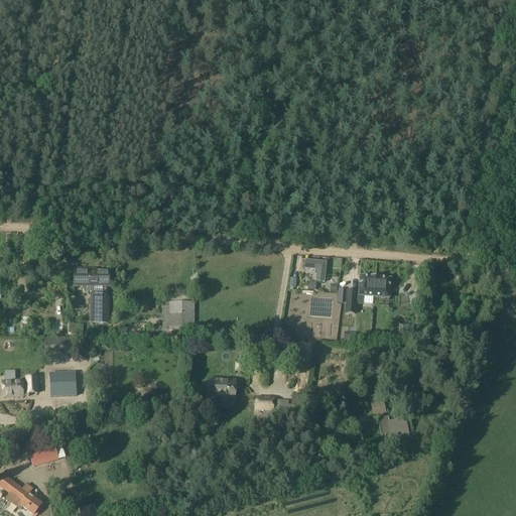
[(304,261),(304,269),(316,269),(316,282),(324,282),(325,262),(304,261)]
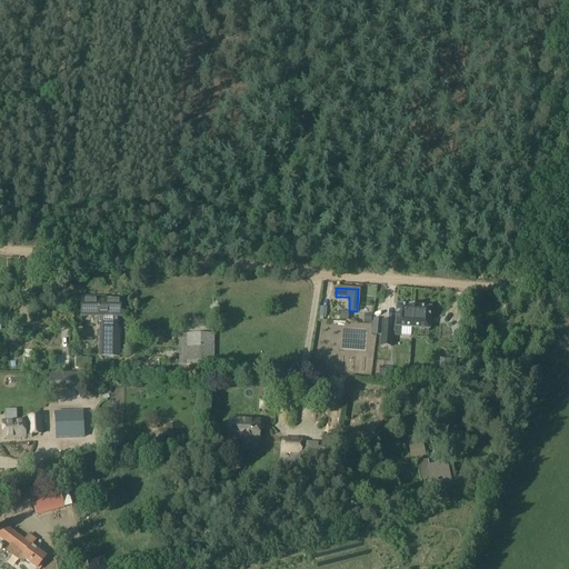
[(116,323),(116,317),(120,317),(120,300),(105,300),(105,298),(81,298),(80,317),(99,317),(100,323),(103,323),(102,357),(119,357),(119,330),(117,330),(117,323),(116,323)]
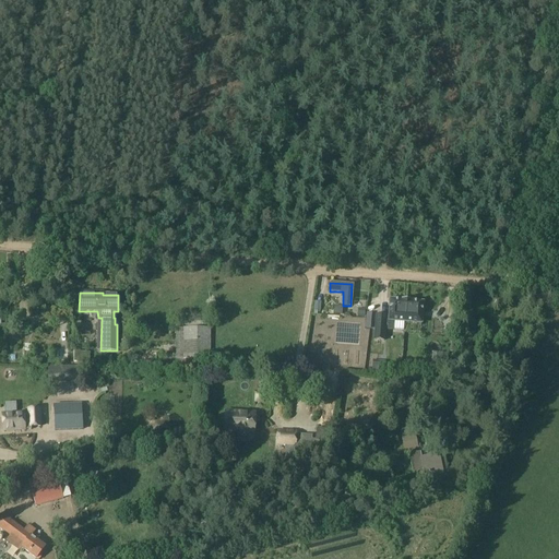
[(376,314),(373,340),(383,341),(385,320),(405,321),(407,300),(389,298),(388,316),(376,314)]
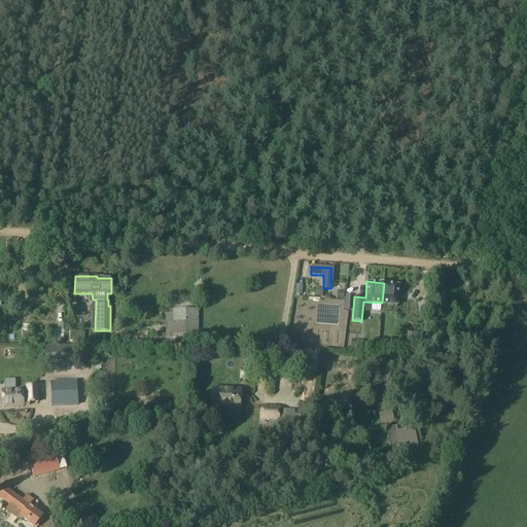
[(398,284),(384,283),(382,303),(397,304),(398,284)]
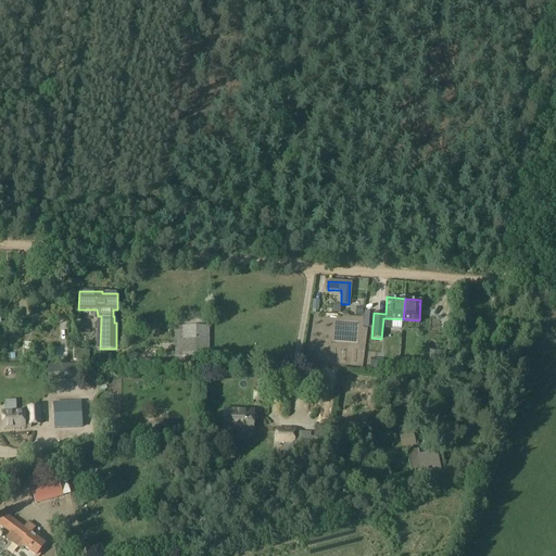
[(194,357),(205,357),(206,357),(209,357),(209,327),(174,326),(174,357),(184,357),(194,357)]
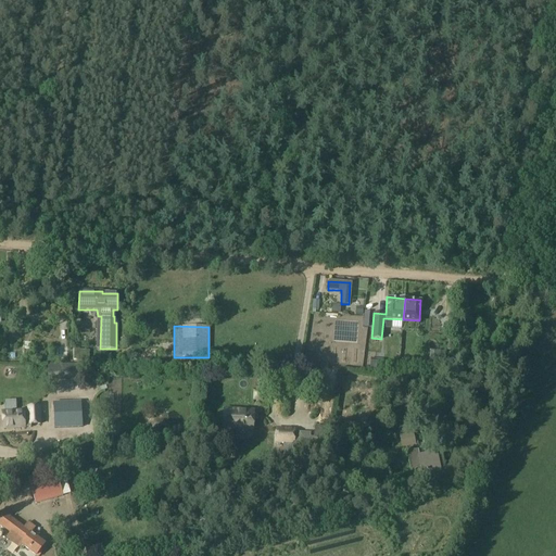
[(391,328),(390,337),(399,338),(400,329),(391,328)]
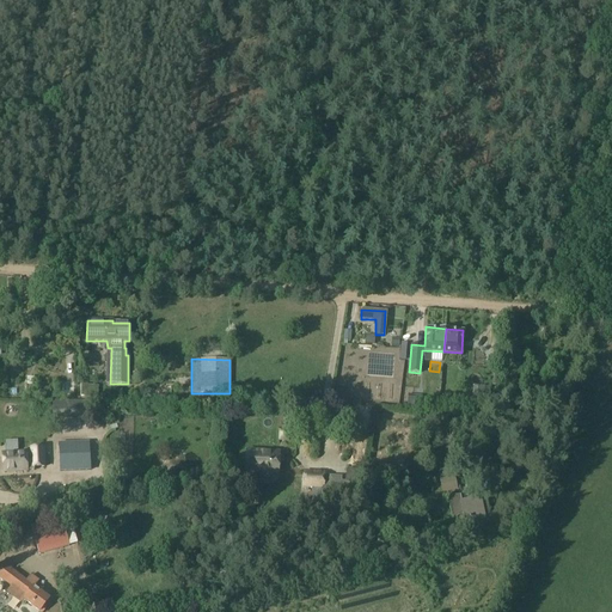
[(29,373),(34,381),(41,377),(35,369),(29,373)]
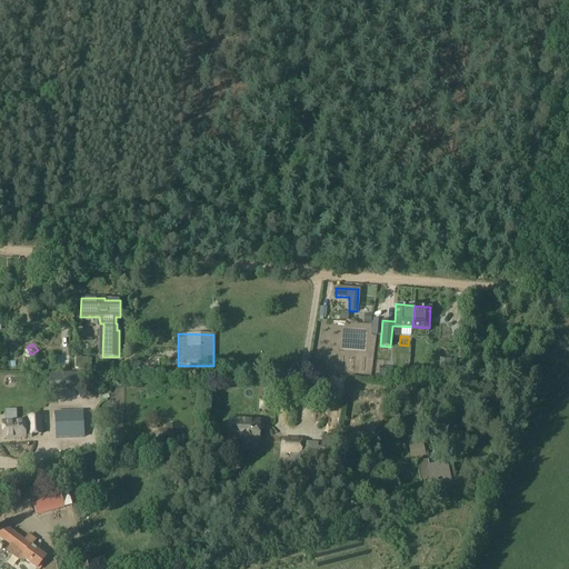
[(20,359),(27,355),(23,349),(17,353),(20,359)]
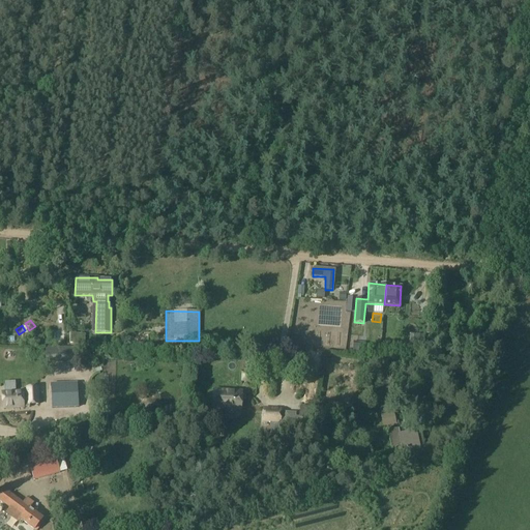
[(85,334),(67,333),(67,346),(84,347),(85,334)]
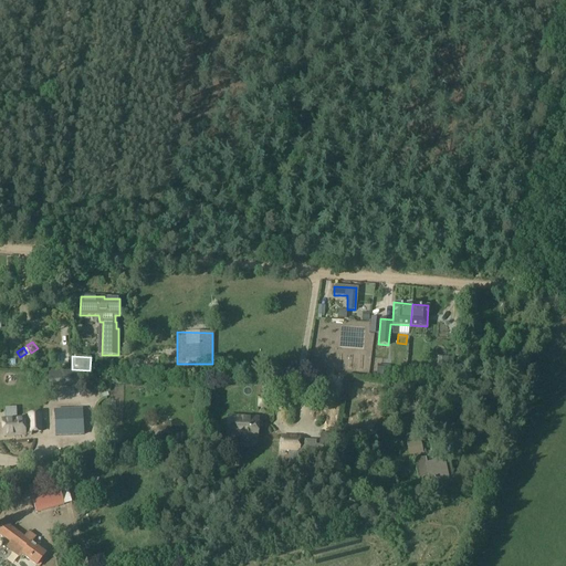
[(442,357),(440,371),(452,373),(454,359),(442,357)]
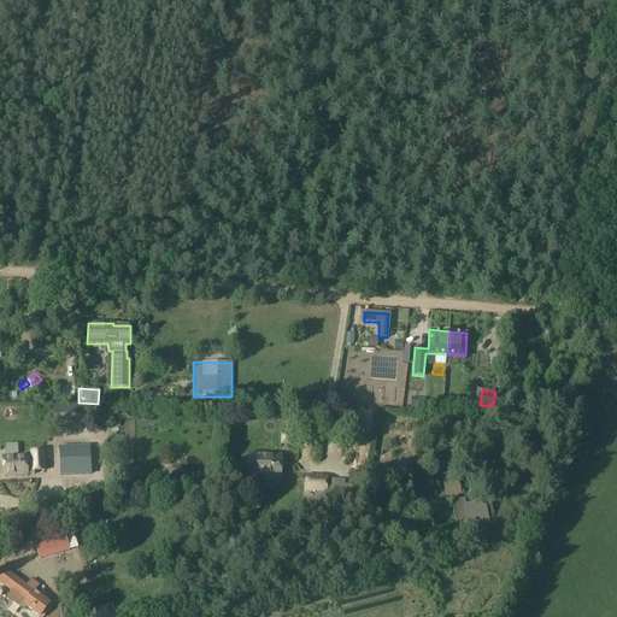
[(204,397),(204,406),(228,409),(229,397),(228,397),(216,397),(204,397)]
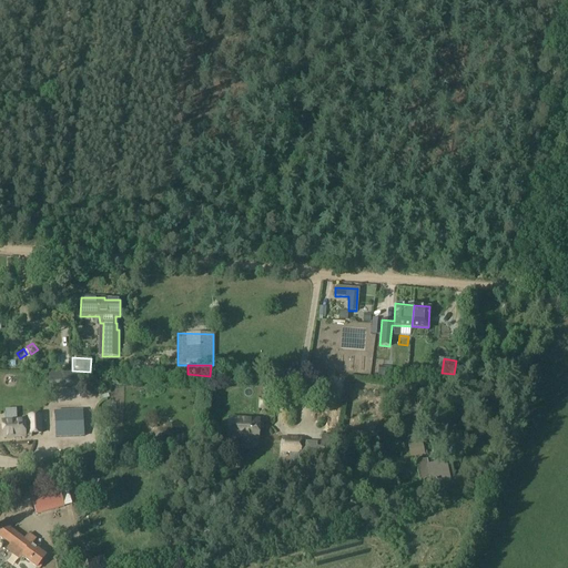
[(378,376),(378,377),(391,378),(391,377),(392,368),(384,367),(378,366),(378,376)]
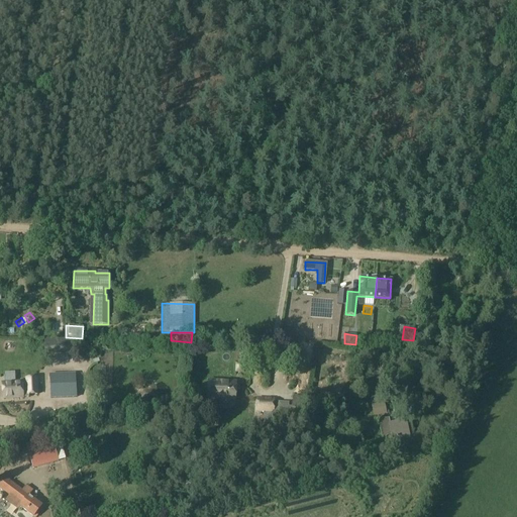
[(53,353),(53,338),(44,338),(43,353),(53,353)]
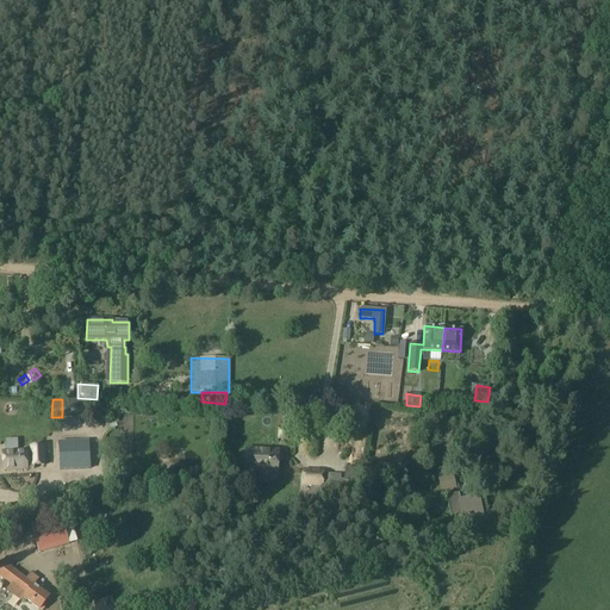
[(74,440),(75,425),(63,425),(63,440),(74,440)]
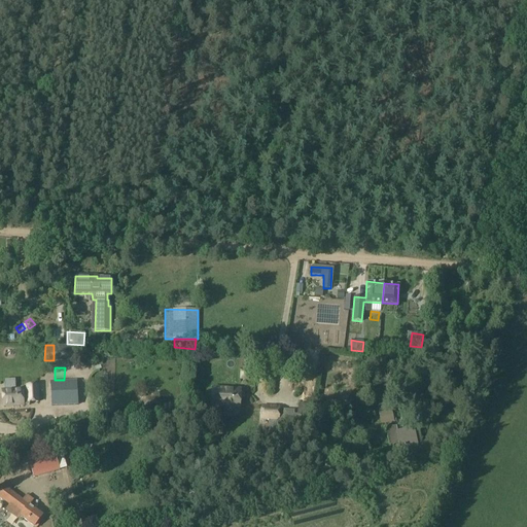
[(295,396),(307,399),(313,379),(302,376),(295,396)]
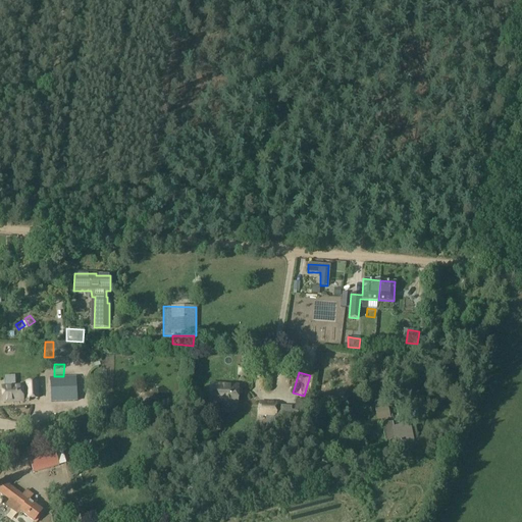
[(75,377),(50,378),(51,403),(76,402),(75,377)]
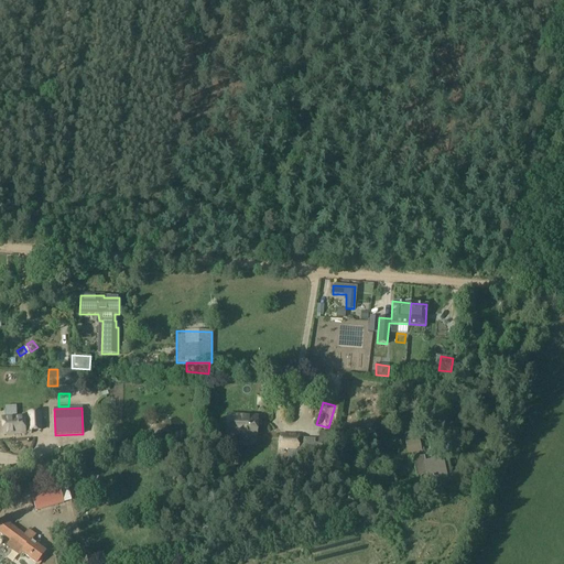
[(28,418),(1,420),(1,434),(28,433),(28,431),(40,431),(39,411),(28,412),(28,418)]
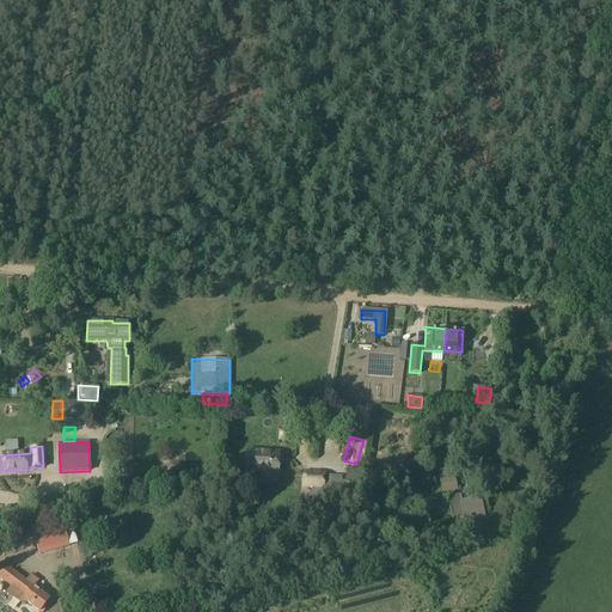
[(270,478),(273,477),(273,473),(276,473),(279,452),(246,451),(245,472),(261,473),(261,476),(263,477),(270,478)]
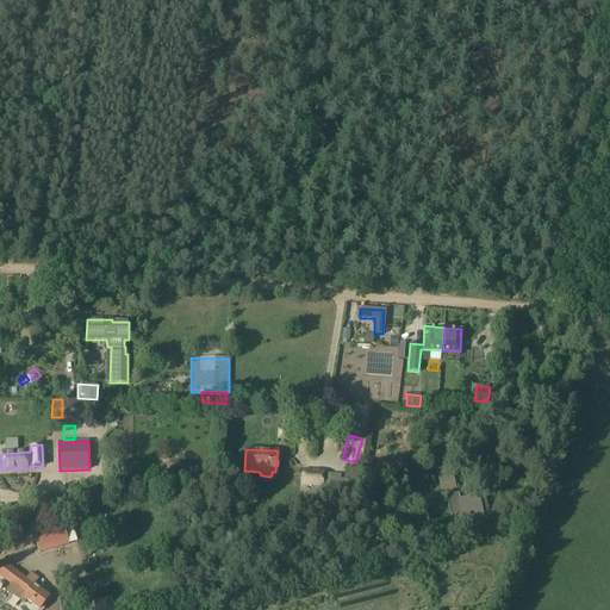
[(346,468),(343,480),(343,481),(354,483),(356,470),(346,468)]
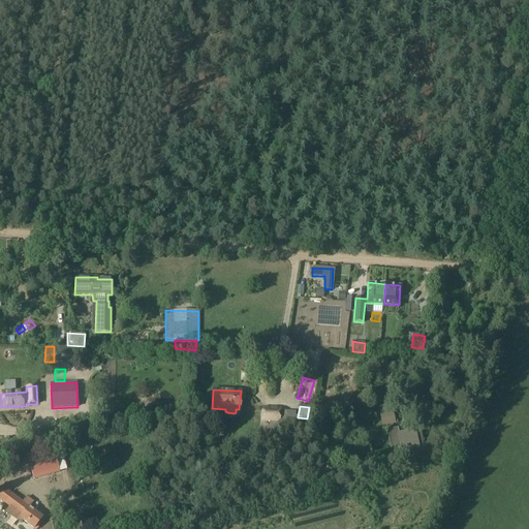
[(269,407),(269,422),(278,423),(279,411),(279,408),(269,407)]
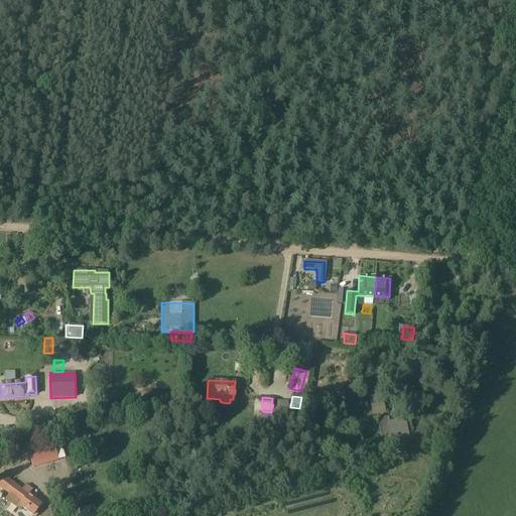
[(387,413),(384,399),(369,402),(372,416),(387,413)]
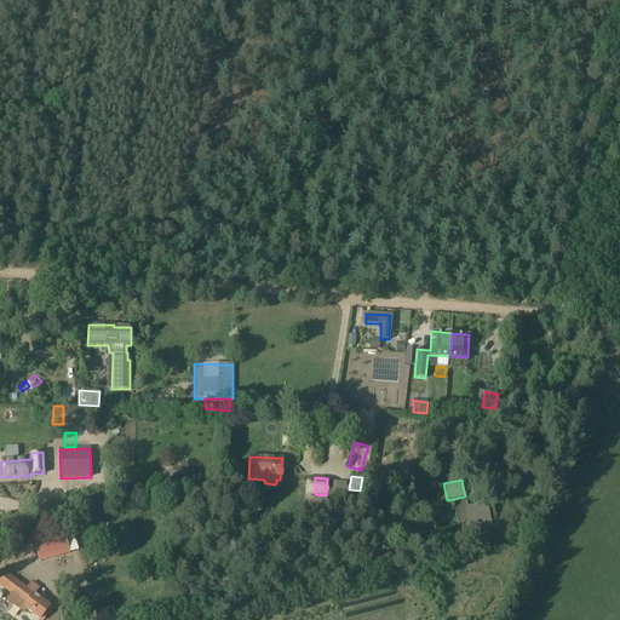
[(345,488),(345,499),(357,499),(360,491),(349,489),(345,488)]
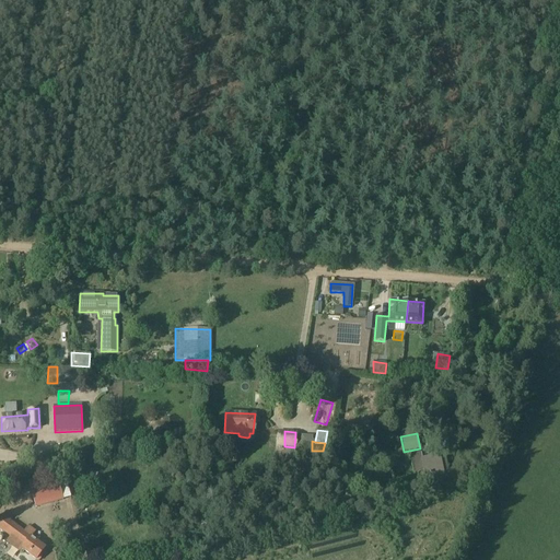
[(410,455),(413,473),(428,470),(430,480),(440,478),(438,468),(442,467),(440,454),(422,457),(421,453),(410,455)]
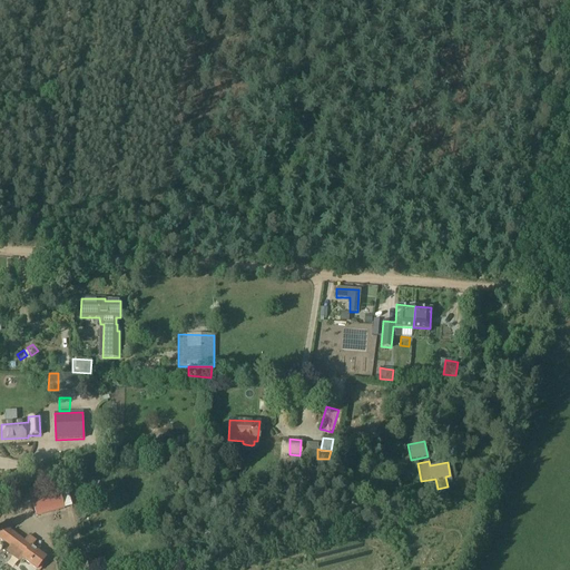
[(62,505),(57,489),(30,497),(36,513),(62,505)]
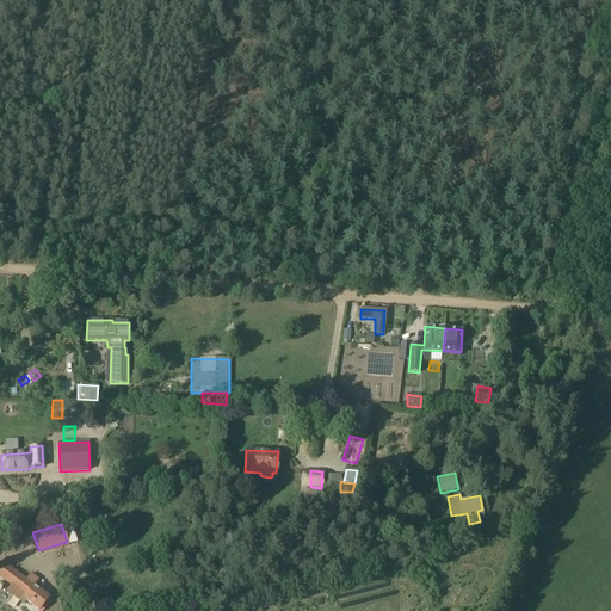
[(37,562),(67,553),(65,543),(34,553),(37,562)]
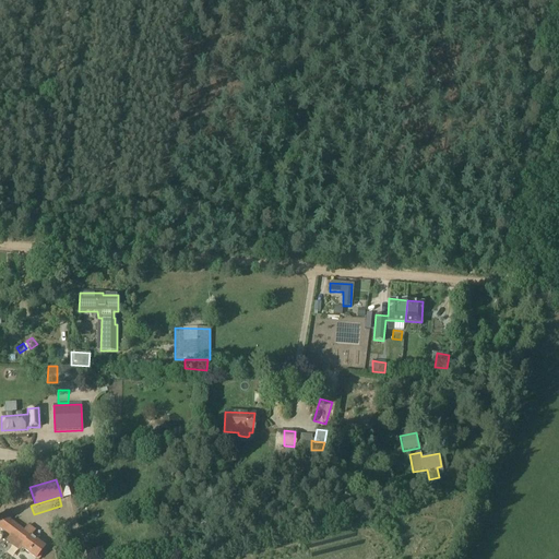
[(2,515),(1,514),(0,515),(0,527),(10,536),(6,540),(19,550),(21,548),(35,558),(44,547),(31,537),(31,536),(35,531),(26,524),(22,530),(9,520),(10,518),(4,513),(2,515)]
